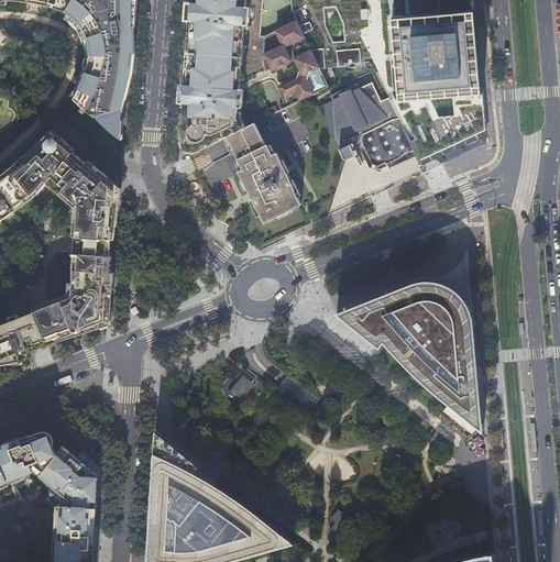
[(0,0),(23,2),(22,0),(30,0),(39,1),(65,10),(70,0),(0,0)]
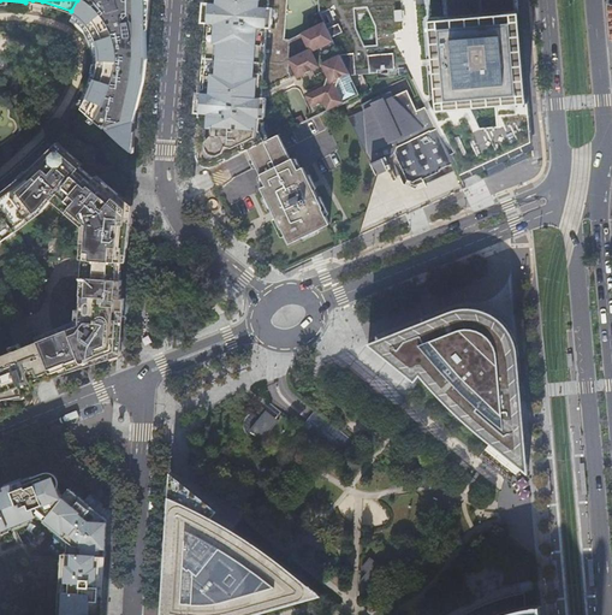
[(113,129),(130,143),(140,0),(77,0),(71,11),(69,15),(73,17),(78,22),(83,27),(87,30),(89,35),(93,40),(94,45),(95,52),(95,60),(93,72),(88,87),(82,100),(94,101),(90,110),(81,105),(79,107),(79,111),(81,112),(83,113),(87,113),(88,113),(93,116),(90,120),(101,129),(104,120),(114,122),(113,129)]
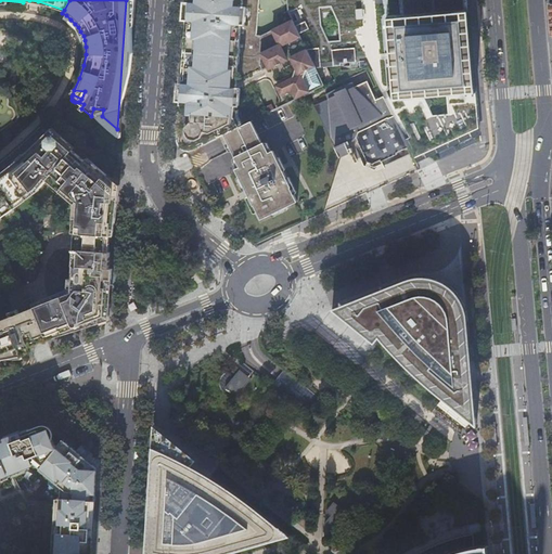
[(320,87),(313,73),(290,22),(258,36),(253,36),(253,30),(249,30),(252,0),(185,0),(185,3),(184,21),(183,26),(184,26),(182,55),(180,79),(179,79),(177,107),(178,107),(176,139),(180,139),(201,140),(203,144),(220,136),(236,128),(231,118),(232,106),(232,93),(232,91),(232,85),(264,71),(267,76),(281,106),(320,87)]
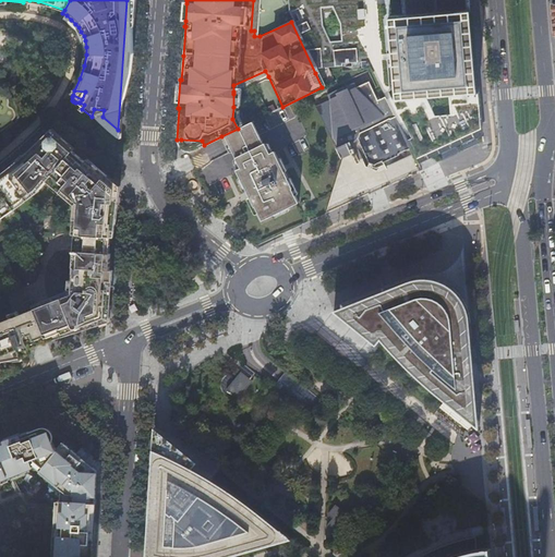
[(391,98),(385,17),(399,16),(398,0),(285,0),(287,12),(291,22),(315,73),(325,69),(332,83),(366,65),(374,80),(393,118),(407,148),(413,161),(478,131),(474,91),(391,98)]
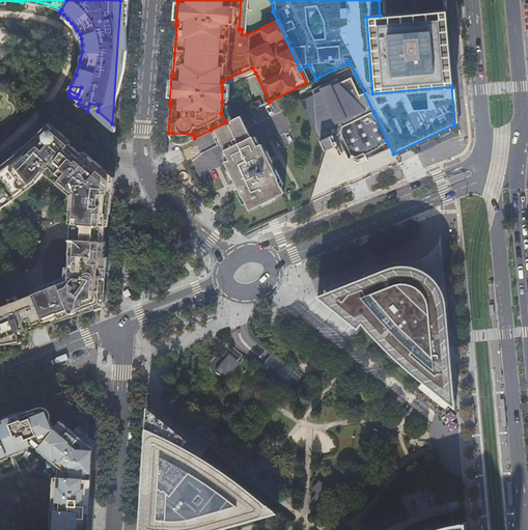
[(443,0),(379,0),(380,16),(445,10),(443,0)]
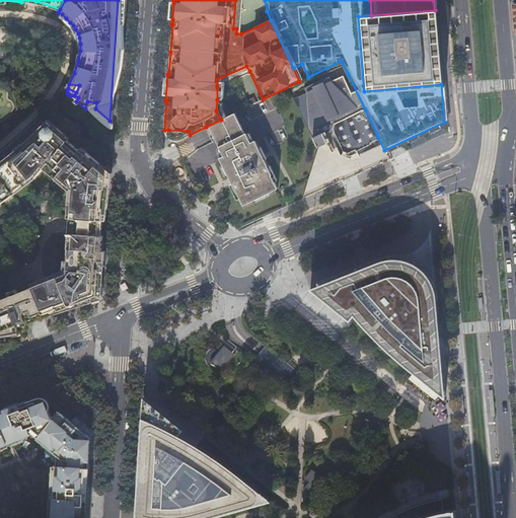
[(34,5),(58,12),(60,9),(35,1),(34,5)]
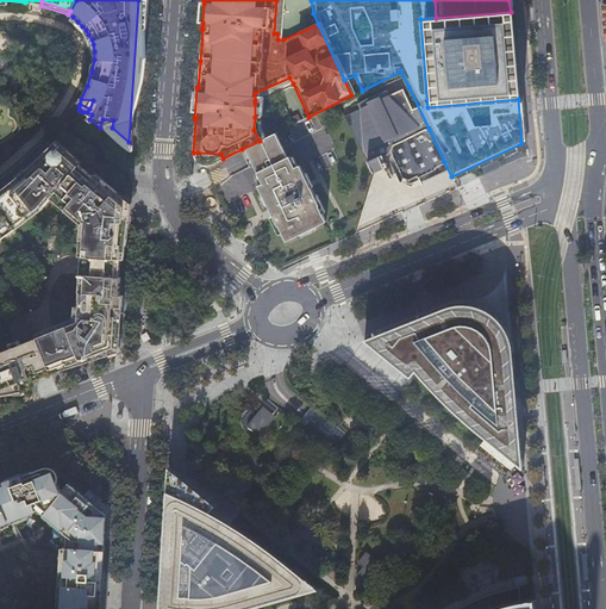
[(420,19),(428,107),(518,99),(511,12),(436,18),(420,19)]
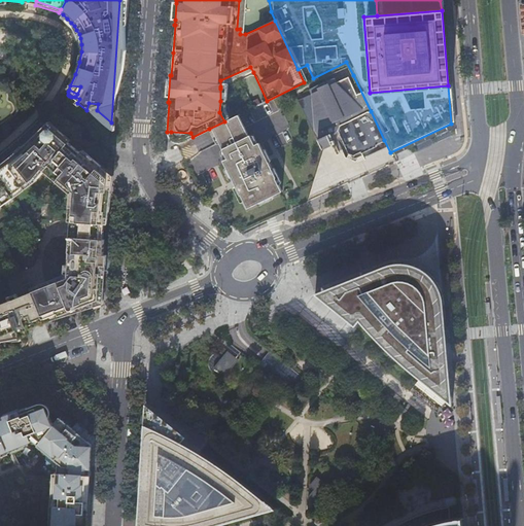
[(220,86),(253,72),(250,67),(220,80),(220,86)]
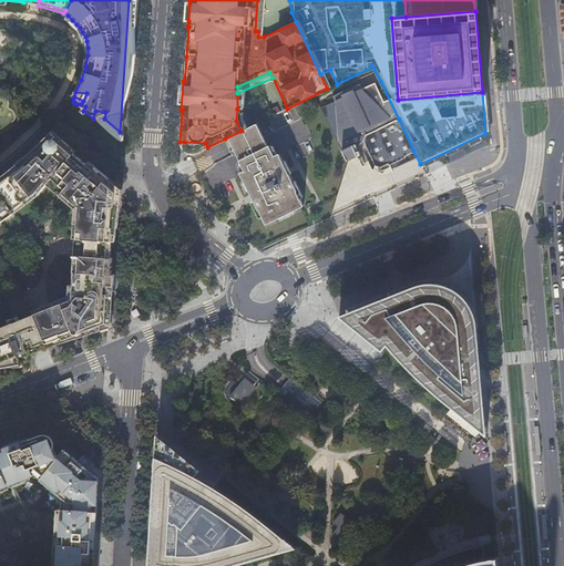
[(380,81),(316,111),(337,152),(348,147),(352,158),(359,155),(366,153),(360,142),(360,141),(362,134),(363,135),(399,120),(380,81)]
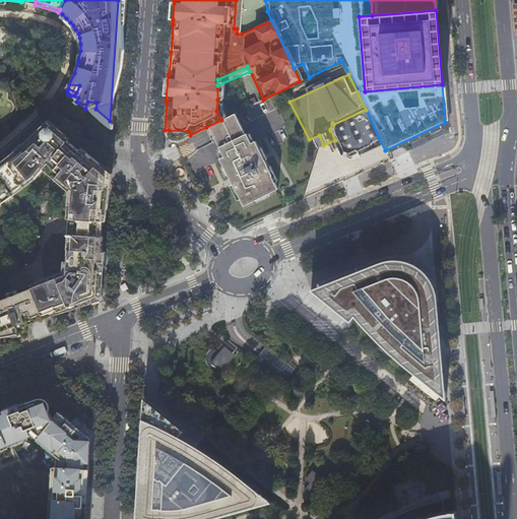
[(366,110),(333,124),(332,123),(330,129),(330,130),(335,140),(340,151),(339,152),(345,154),(346,154),(349,152),(353,151),(353,152),(369,145),(368,144),(379,139),(378,138),(379,138),(366,110)]
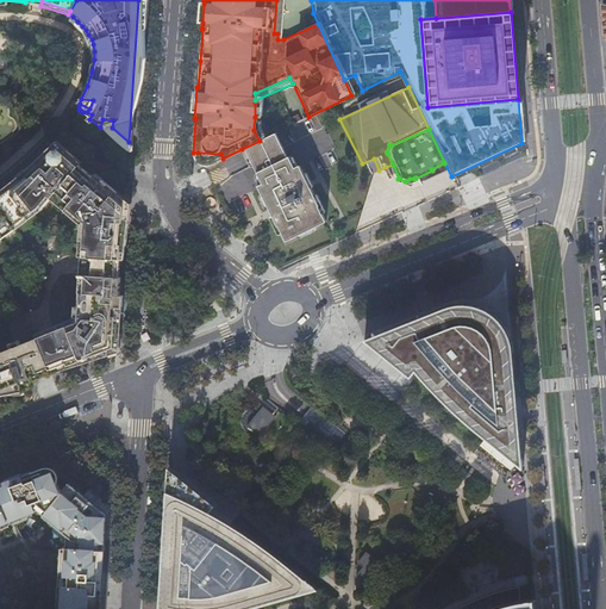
[(286,160),(272,135),(260,141),(242,149),(248,160),(260,185),(292,168),(287,160),(286,160)]
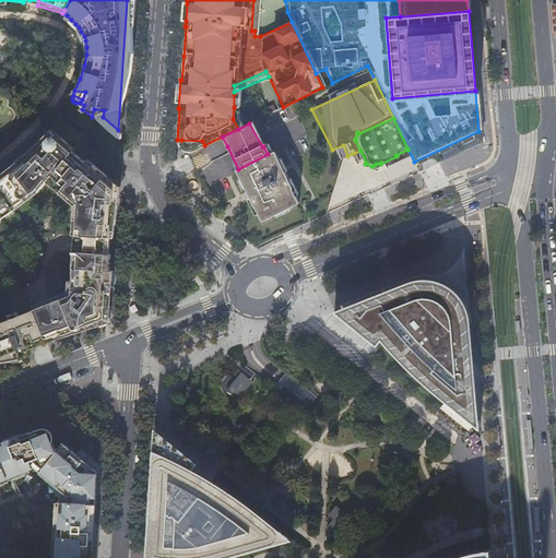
[(0,196),(10,210),(36,190),(44,182),(70,152),(47,132),(35,143),(21,157),(3,173),(0,175),(0,196)]
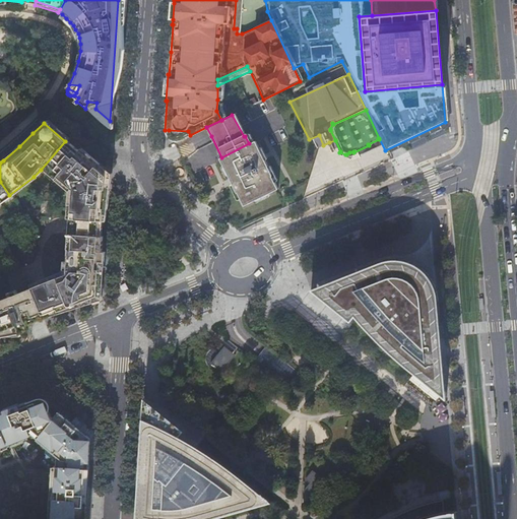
[(188,136),(190,135),(188,131),(169,130),(165,130),(165,131),(165,132),(167,135),(169,138),(174,139),(179,139),(183,138),(188,136)]
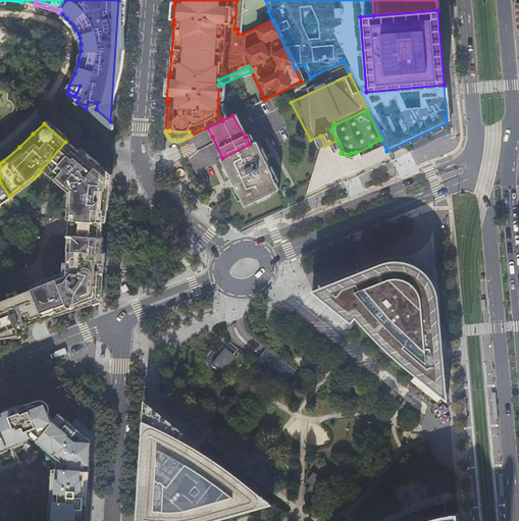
[(320,136),(310,140),(314,150),(324,146),(320,136)]
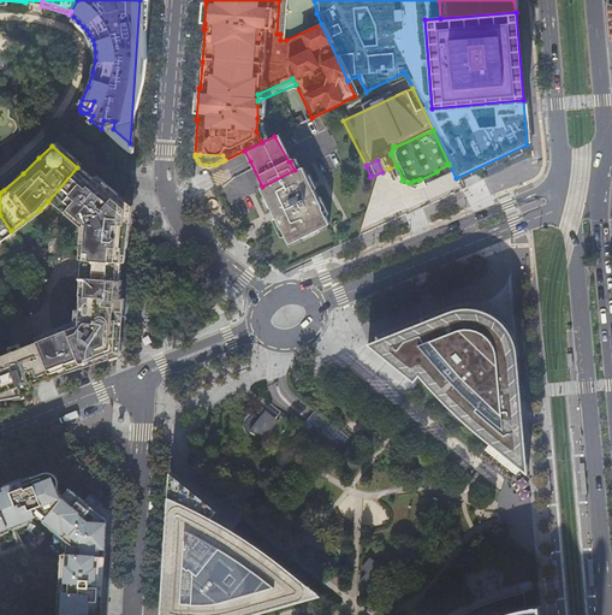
[(35,342),(49,379),(59,376),(101,359),(101,355),(111,350),(112,344),(114,343),(117,305),(118,294),(119,287),(120,264),(117,262),(118,236),(122,236),(124,217),(120,216),(120,211),(113,205),(116,201),(110,196),(77,167),(48,201),(71,220),(73,218),(82,225),(81,259),(78,259),(77,281),(78,281),(75,326),(75,327),(66,331),(65,330),(35,342)]
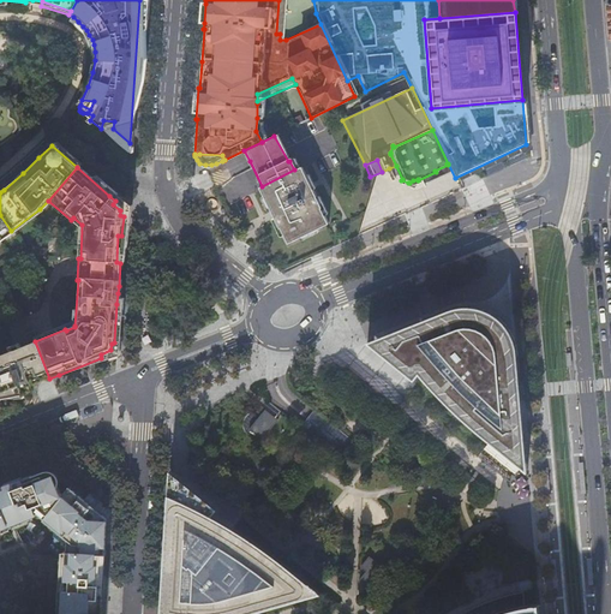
[(299,167),(294,170),(262,186),(257,189),(269,213),(276,209),(279,214),(271,218),(277,230),(277,228),(280,232),(281,236),(286,244),(327,224),(318,208),(319,208),(299,167)]
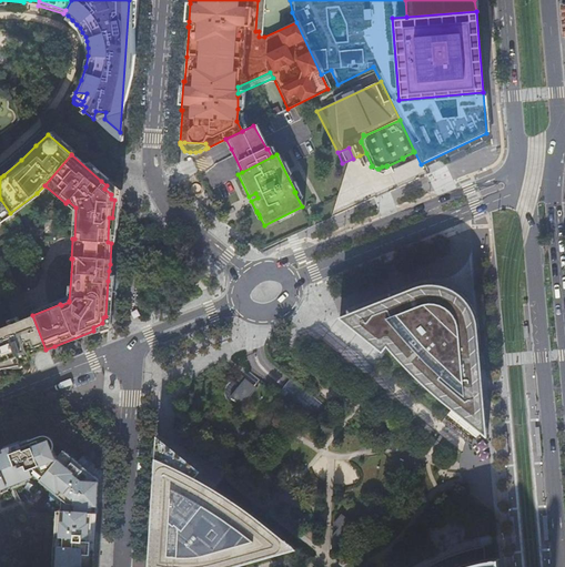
[(114,200),(114,192),(107,185),(104,189),(111,194),(111,199),(114,200)]
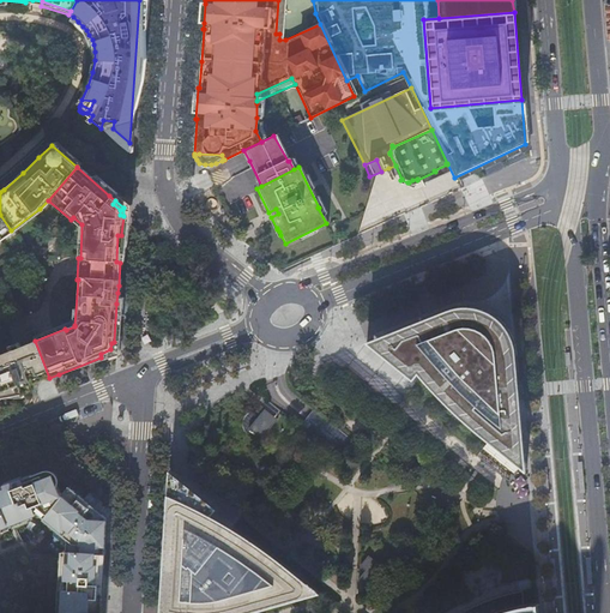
[(0,239),(11,232),(11,230),(0,215),(0,239)]
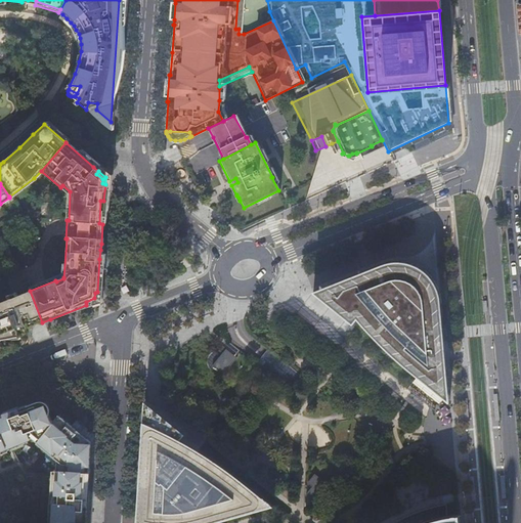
[(0,248),(1,248),(4,257),(8,256),(9,258),(14,256),(9,244),(3,247),(2,243),(0,244),(0,248)]
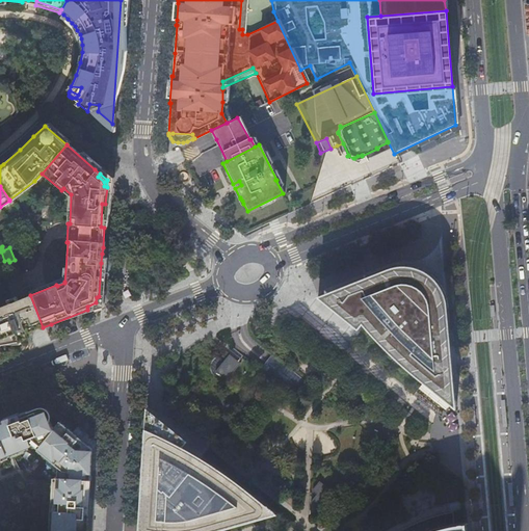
[(389,268),(314,296),(355,329),(359,324),(387,355),(453,409),(445,297),(435,282),(424,272),(411,267),(399,266),(389,268)]
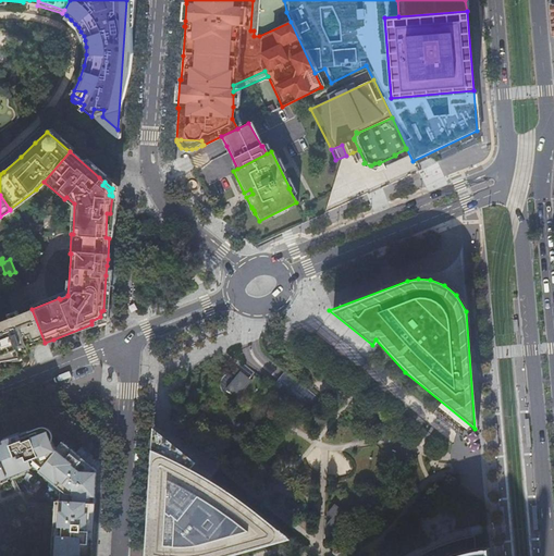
[(0,359),(12,355),(38,345),(45,343),(32,309),(0,321),(0,359)]
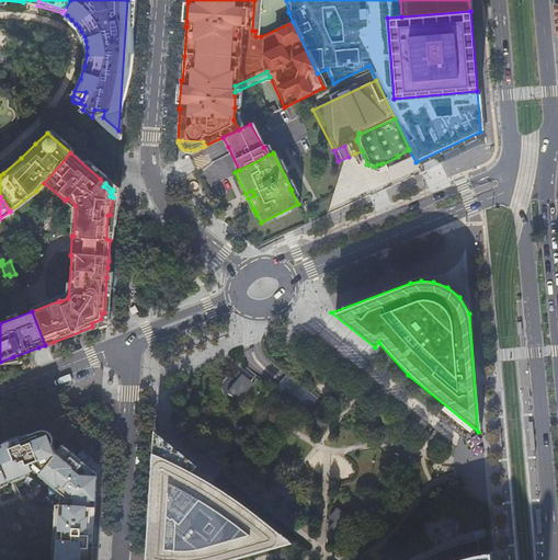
[(104,321),(104,312),(102,313),(101,319),(92,323),(92,327),(98,324),(104,321)]
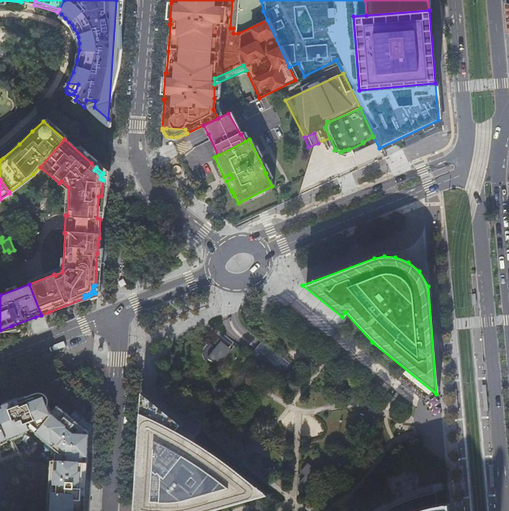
[(216,341),(213,345),(223,353),(227,349),(216,341)]
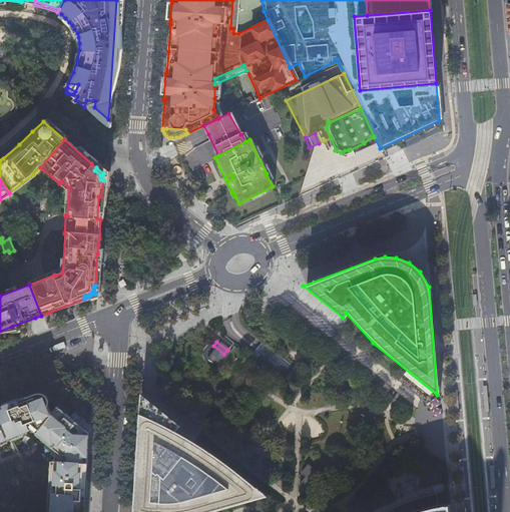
[(213,346),(205,356),(204,356),(207,359),(207,360),(209,362),(210,361),(215,365),(215,364),(223,354),(213,346)]
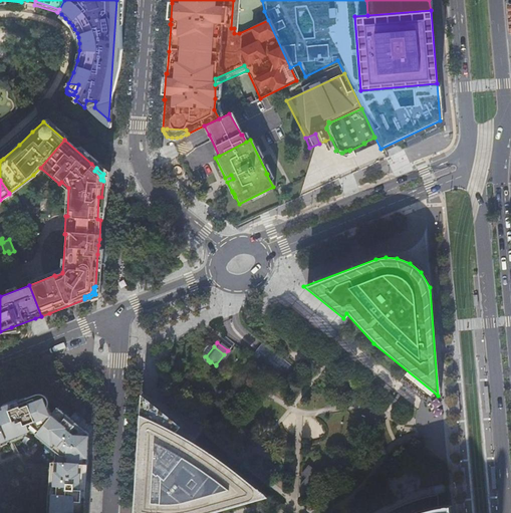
[(183,428),(140,392),(132,512),(203,512),(266,494),(247,478),(230,465),(210,451),(193,440),(194,436),(188,432),(188,430),(187,428),(186,427),(185,427),(184,427),(183,428)]
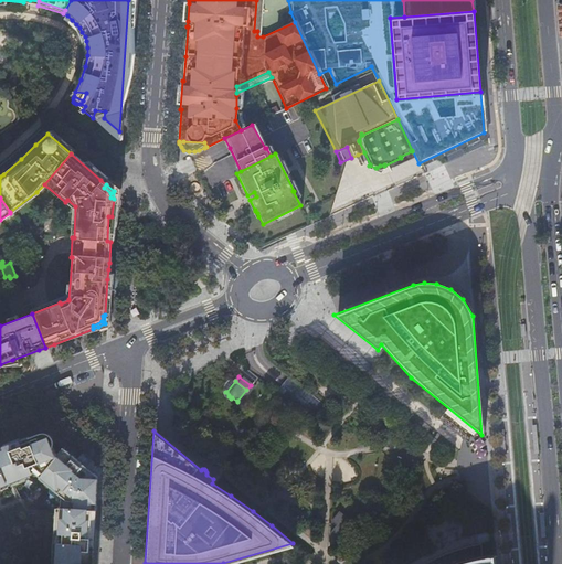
[(0,487),(23,478),(22,477),(30,472),(62,500),(61,508),(52,508),(51,562),(57,562),(57,563),(88,563),(91,546),(94,500),(97,500),(98,482),(98,474),(78,454),(74,459),(62,448),(55,456),(52,454),(49,446),(49,443),(49,439),(48,438),(45,436),(43,436),(40,436),(39,436),(28,440),(27,437),(21,439),(8,445),(0,448),(0,487)]
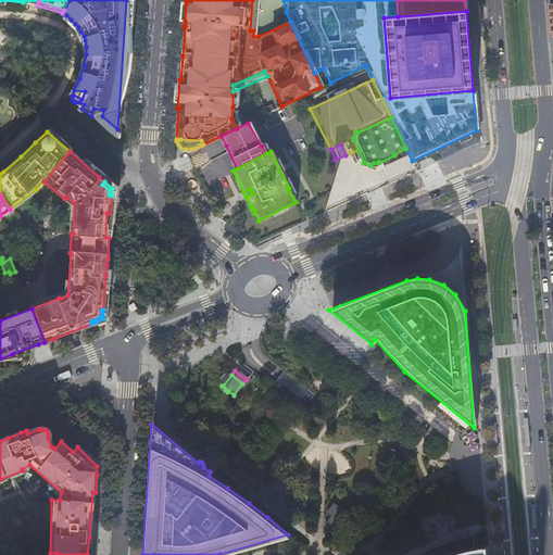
[(337,529),(325,520),(321,527),(328,533),(331,535),(337,529)]
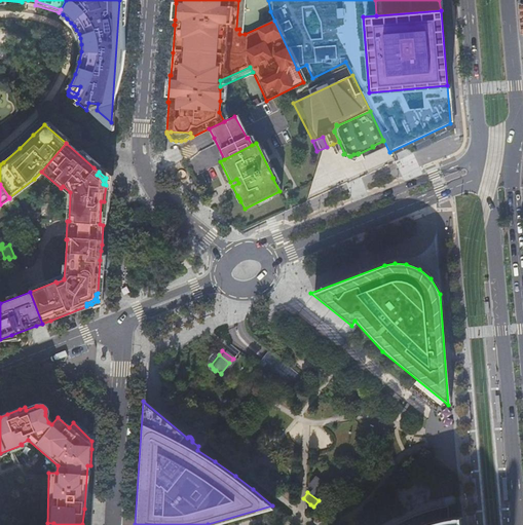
[(458,524),(458,517),(446,519),(446,514),(445,507),(427,511),(415,515),(405,519),(396,524),(458,524)]
